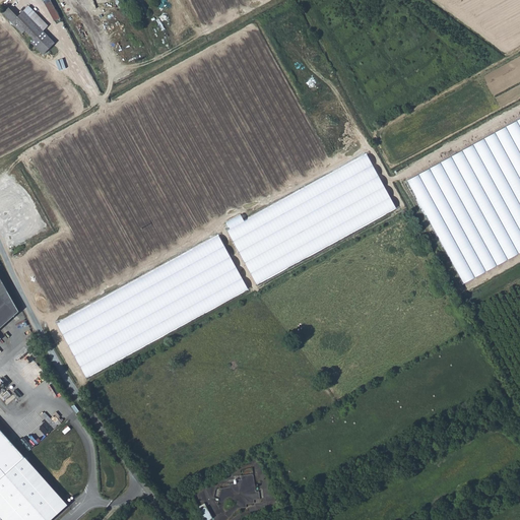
[(44,0),(55,20),(62,17),(52,0),(44,0)]
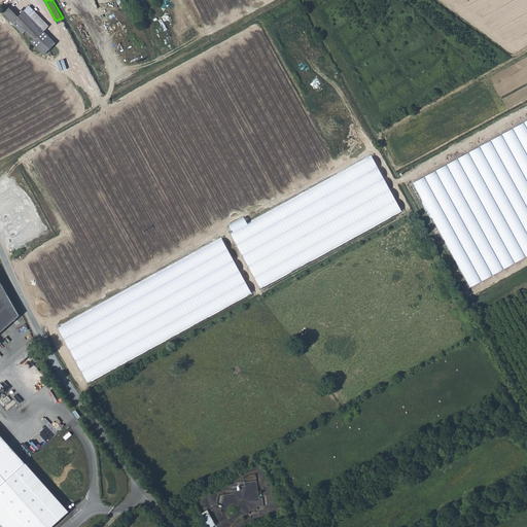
[(42,23),(48,30),(50,28),(31,7),(25,12),(38,27),(42,23)]
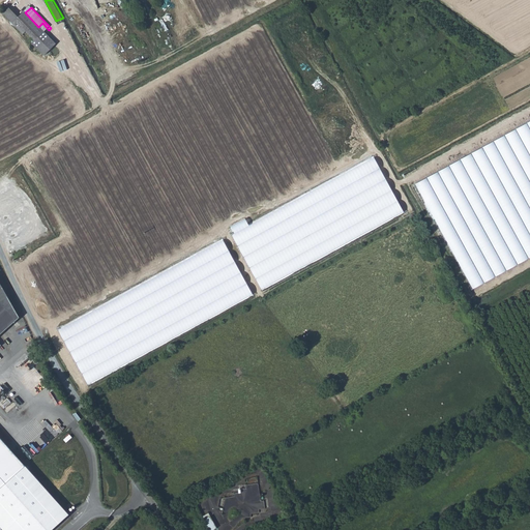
[(13,24),(21,17),(12,8),(5,15),(13,24)]
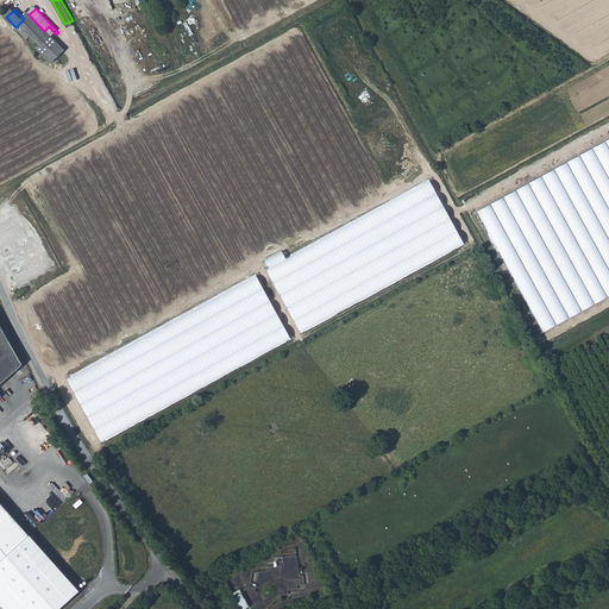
[(29,14),(24,19),(16,27),(29,41),(31,37),(42,49),(56,35),(49,26),(44,31),(29,14)]
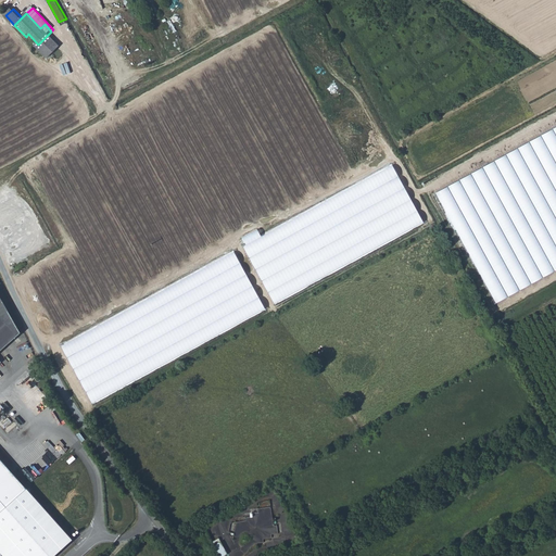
[(427,225),(391,165),(242,248),(275,307),(427,225)]
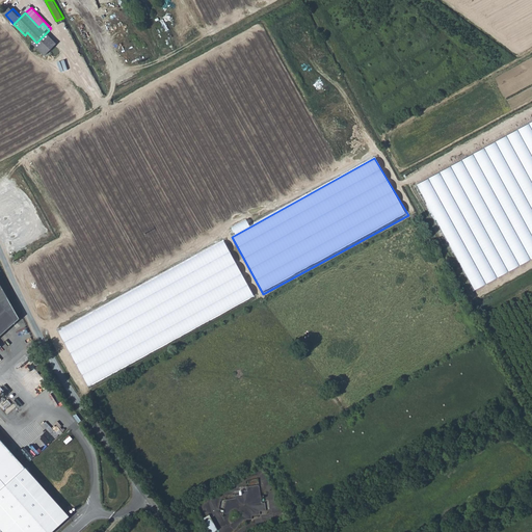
[(225,242),(58,329),(89,387),(256,297),(225,242)]
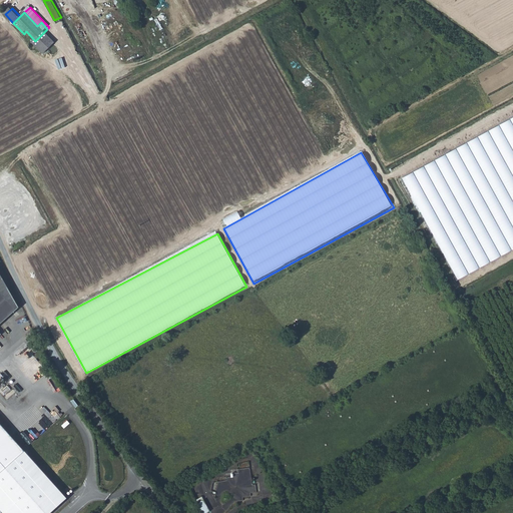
[(0,322),(15,308),(0,279),(0,322)]
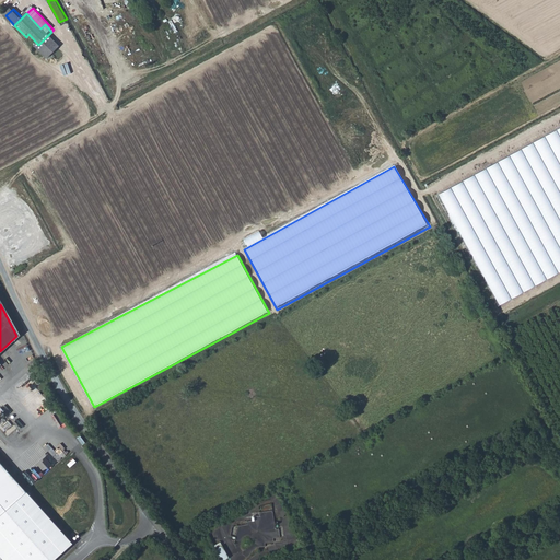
[(0,559),(6,559),(10,557),(12,559),(56,559),(78,539),(0,456),(0,559)]
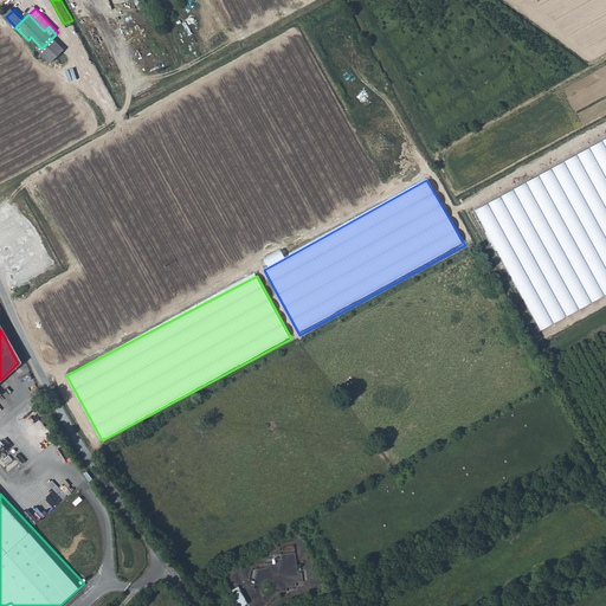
[(298,584),(305,581),(304,575),(304,577),(300,559),(295,545),(283,548),(282,558),(275,560),(275,562),(270,565),(269,567),(258,569),(257,586),(262,584),(266,585),(268,586),(274,585),(276,593),(282,591),(288,592),(289,588),(298,586),(298,584)]
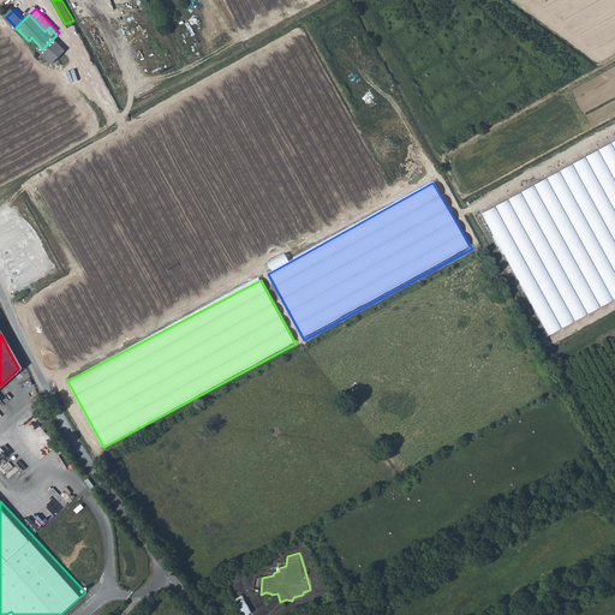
[(244,599),(237,604),(242,614),(248,614),(251,613),(244,599)]
